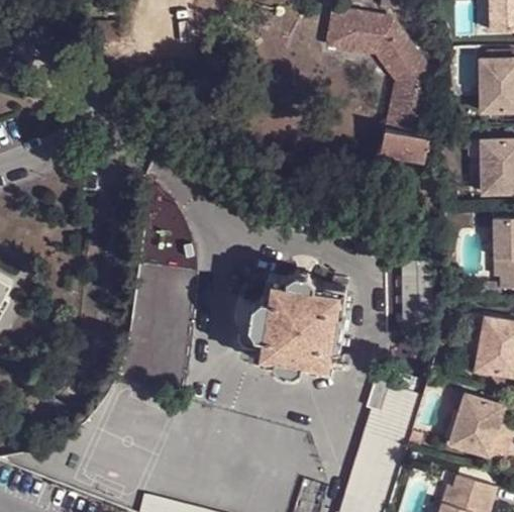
[(379,0),(378,10),(418,16),(420,0),(379,0)]
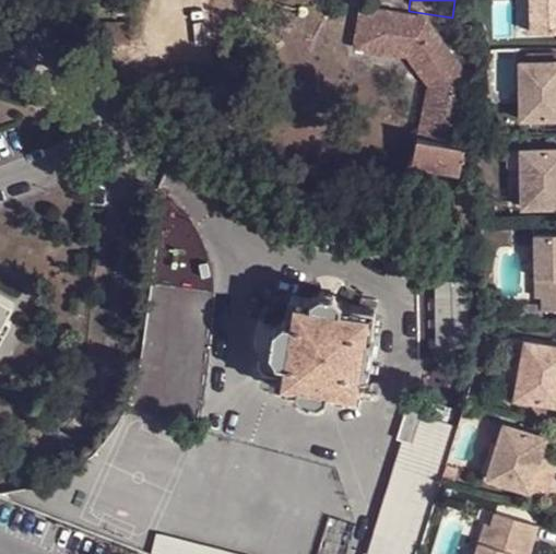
[(555,0),(527,0),(528,32),(555,31),(555,0)]
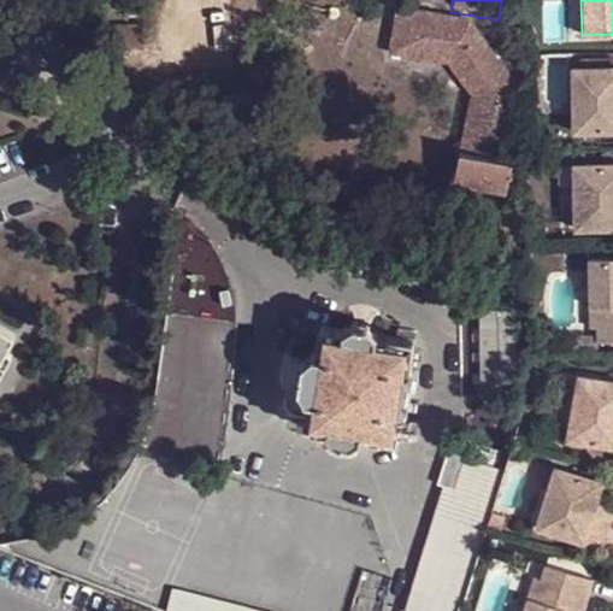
[(200,15),(187,16),(190,51),(193,48),(205,48),(200,15)]
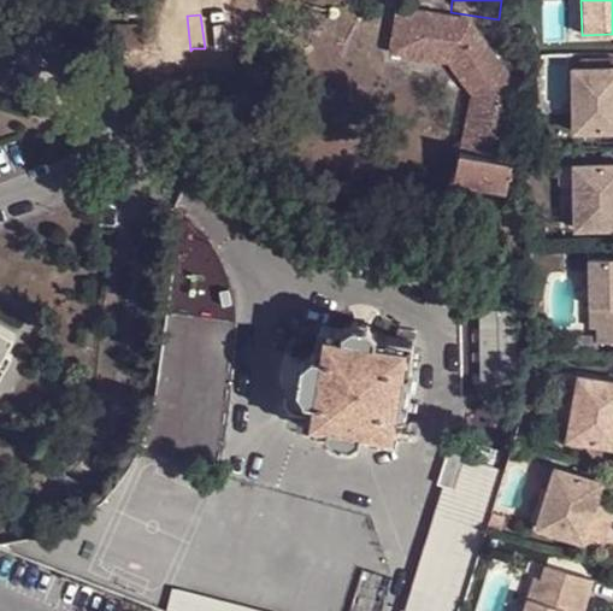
[(400,16),(394,57),(454,66),(473,100),(465,147),(464,159),(508,168),(511,159),(514,135),(508,134),(516,101),(472,23),(400,16)]
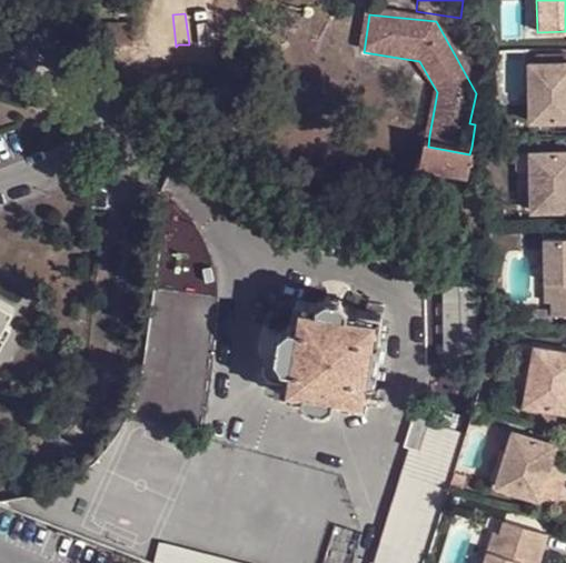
[(536,122),(565,121),(565,61),(527,62),(527,102),(536,102),(536,122)]
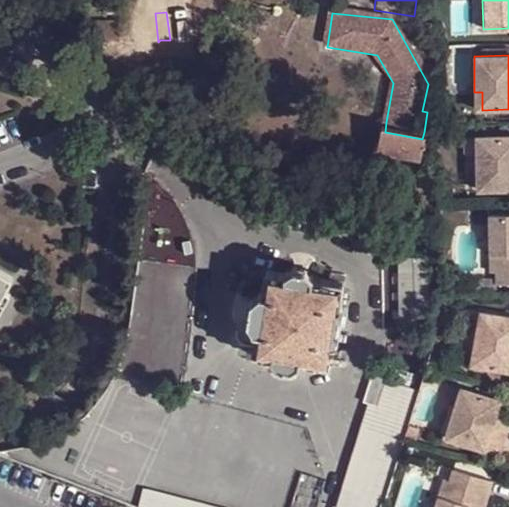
[(381,131),(377,154),(420,162),(422,147),(423,139),(422,139),(385,132),(381,131)]
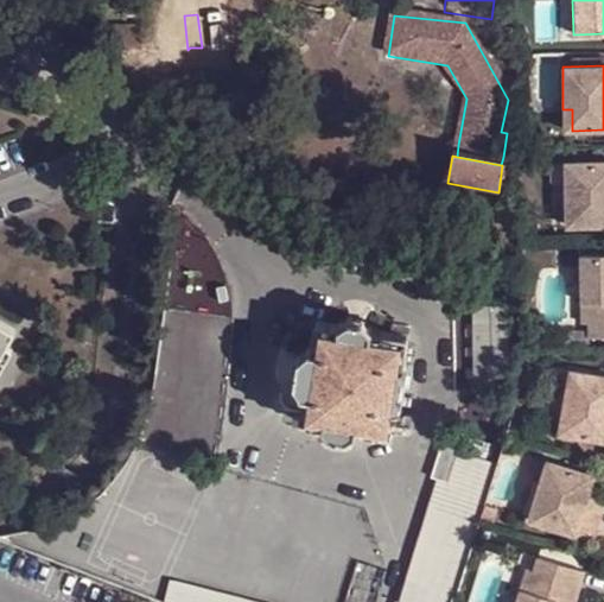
[(565,226),(603,225),(603,162),(572,162),(572,183),(564,183),(565,226)]
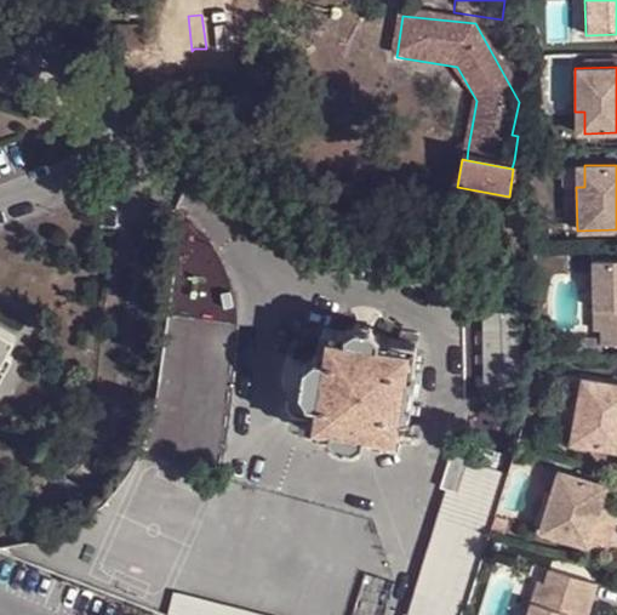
[(518,180),(512,178),(509,197),(519,199),(518,180)]
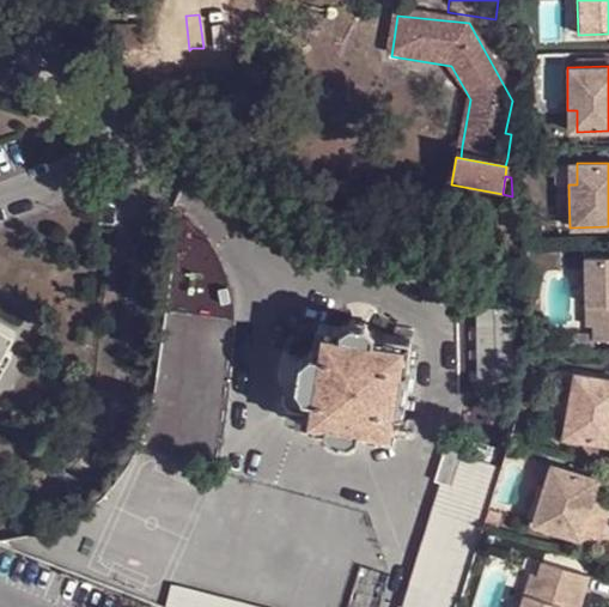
[(592,341),(608,340),(608,254),(584,255),(583,326),(592,325),(592,341)]
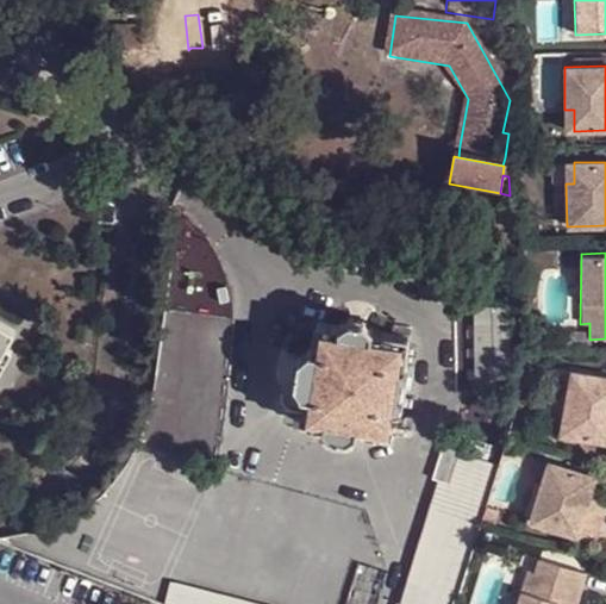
[(507,374),(506,312),(467,312),(468,374),(507,374)]
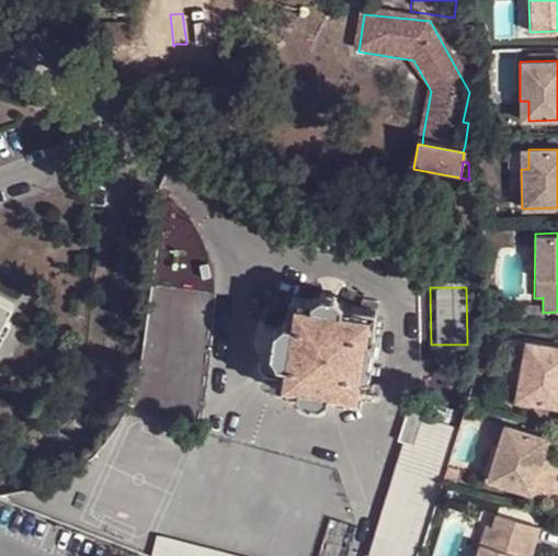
[(360,404),(363,381),(366,381),(373,340),(371,340),(374,315),(341,309),(341,307),(336,298),(321,297),(312,303),(312,304),(293,302),(288,326),(286,326),(275,333),(272,356),(281,369),(282,367),(280,392),(298,396),(298,398),(305,406),(318,407),(328,401),(329,400),(360,404)]
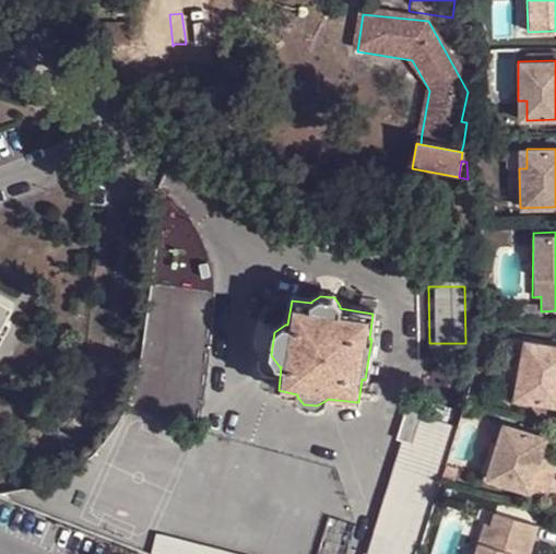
[(15,306),(0,298),(0,333),(7,321),(15,306)]
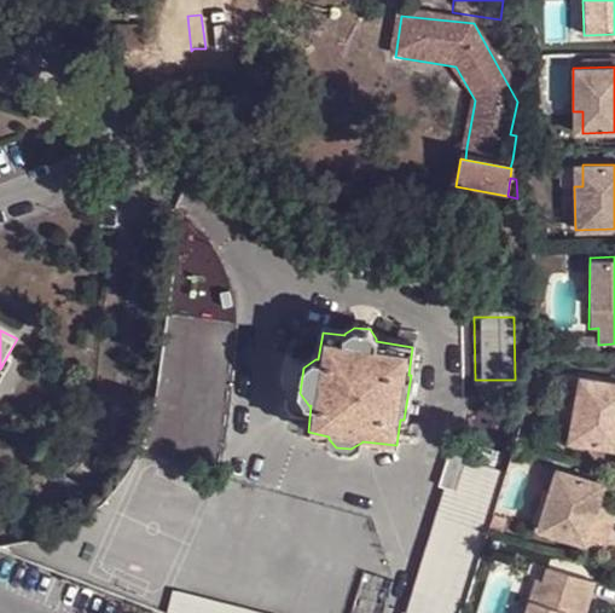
[(0,385),(15,359),(7,356),(0,369),(0,385)]
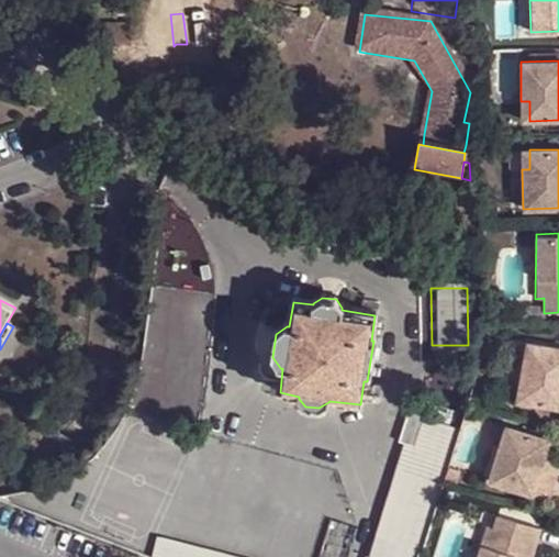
[(525,402),(558,409),(558,348),(527,343),(521,382),(528,385),(525,402)]
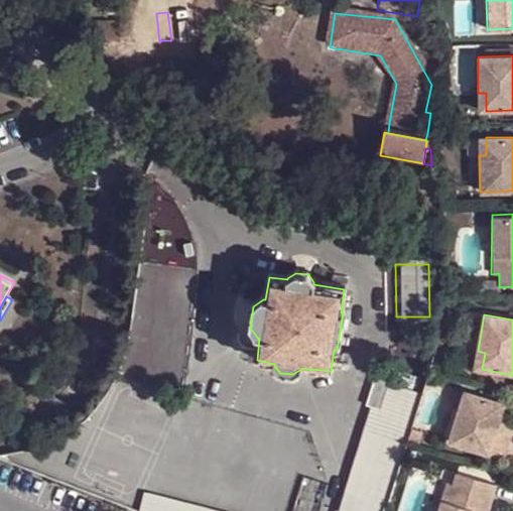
[(385,510),(412,396),(369,386),(340,510),(385,510)]
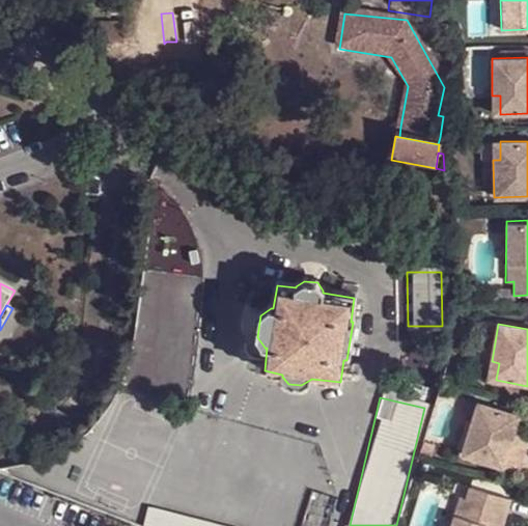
[(515,433),(520,416),(485,406),(480,423),(472,420),(462,455),(519,473),(527,446),(511,440),(515,433)]
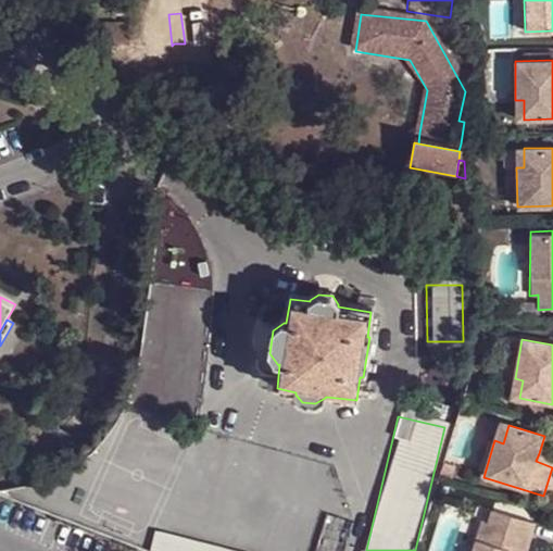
[(536,461),(552,467),(552,466),(552,458),(539,453),(536,461)]
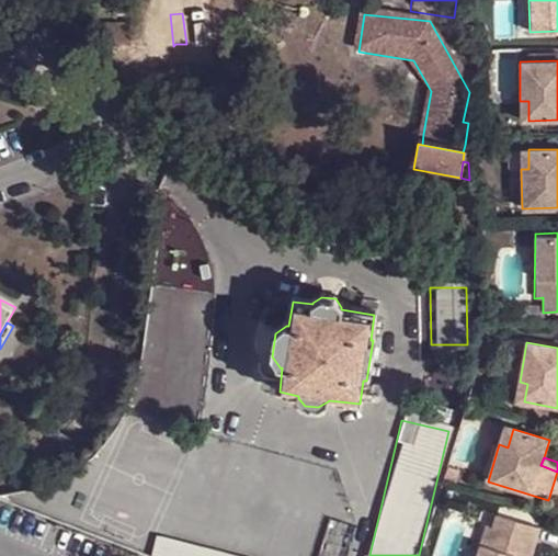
[(532,555),(539,529),(496,515),(490,530),(486,526),(476,555),(516,555),(517,553),(524,555),(532,555)]
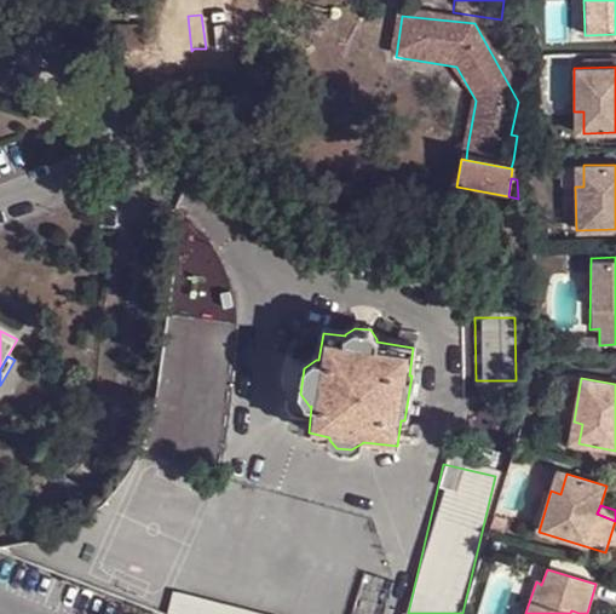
[(237,613),(173,600),(170,613),(237,613)]
